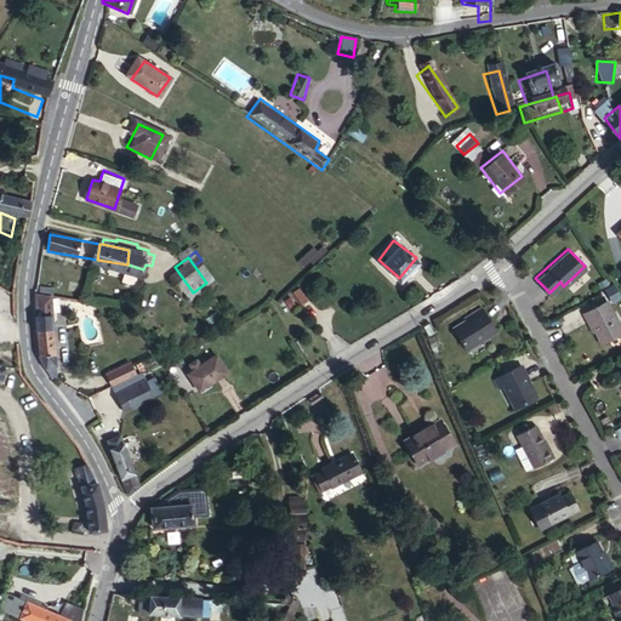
[(121,284),(132,286),(135,277),(124,274),(121,284)]
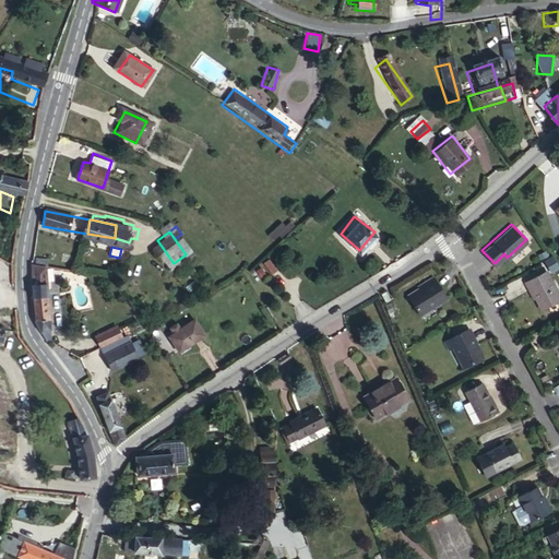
[(179,270),(191,261),(186,254),(174,263),(179,270)]
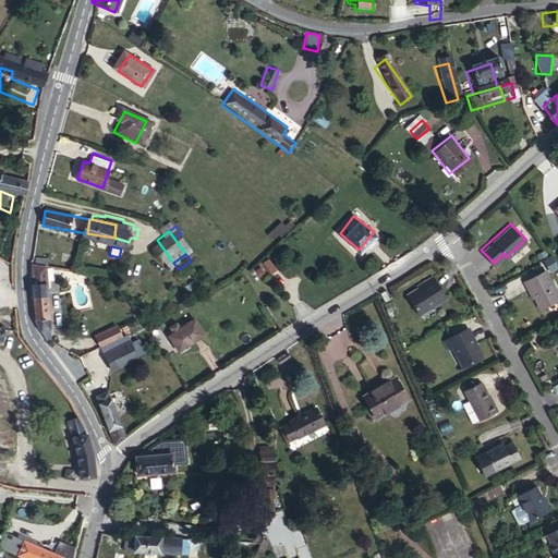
[(550,257),(544,261),(549,271),(556,268),(550,257)]
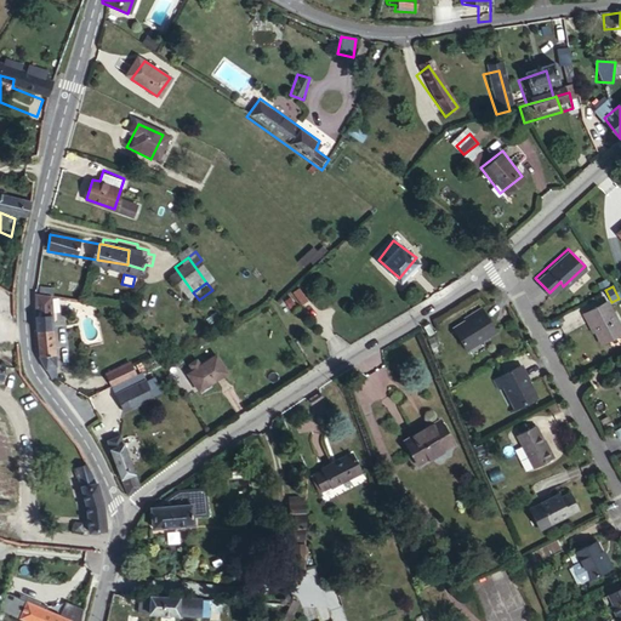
[(55,383),(67,382),(66,296),(43,294),(43,307),(45,366),(55,383)]
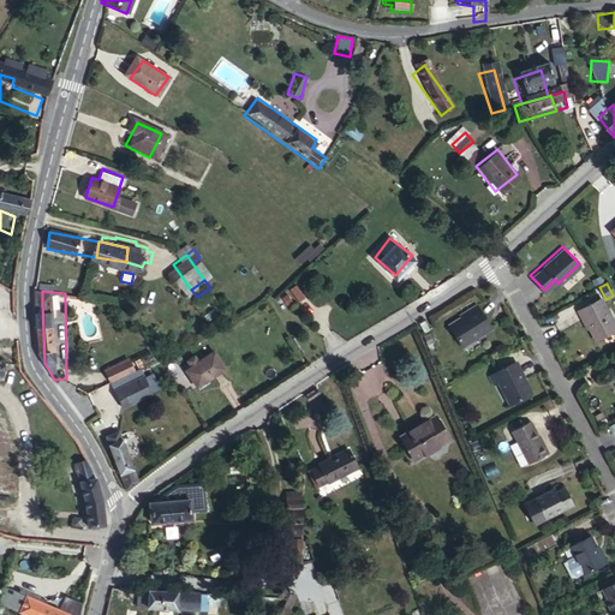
[(614,333),(598,302),(574,316),(579,326),(583,323),(595,344),(614,333)]
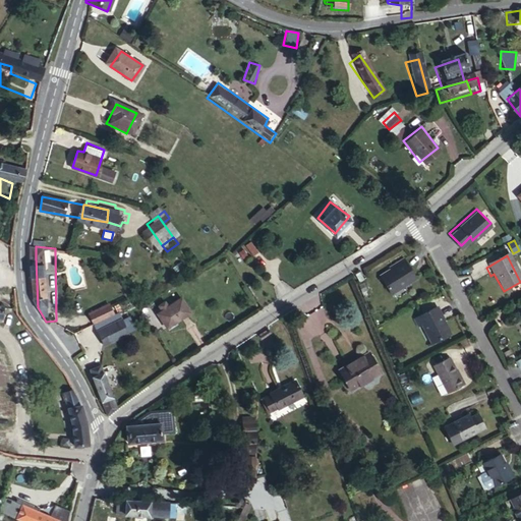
[(419,281),(407,262),(395,269),(397,271),(384,280),(395,296),(419,281)]
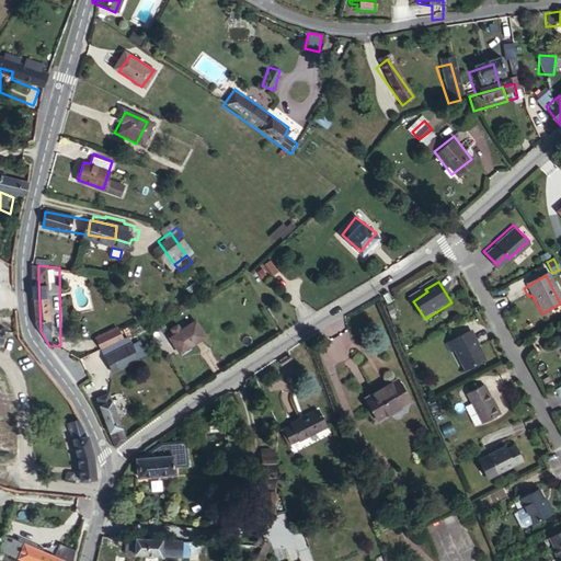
[(390,287),(382,293),(387,304),(396,296),(390,287)]
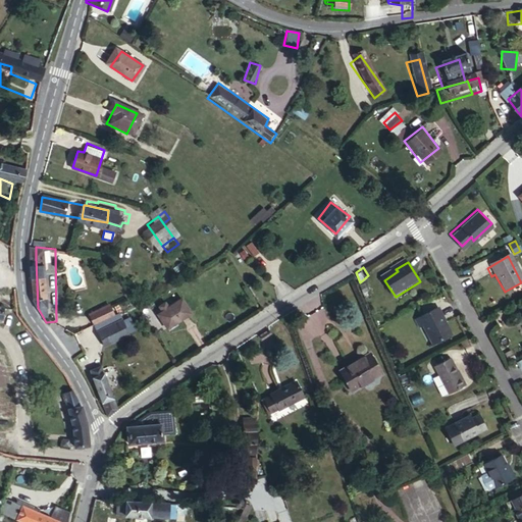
[(160,310),(156,313),(165,326),(186,310),(177,297),(165,307),(161,302),(156,305),(160,310)]
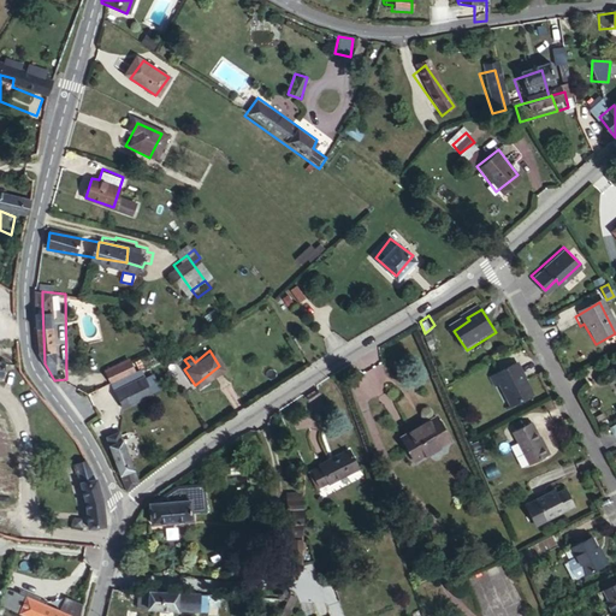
[(531,396),(515,365),(489,377),(492,386),(497,385),(509,408),(531,396)]
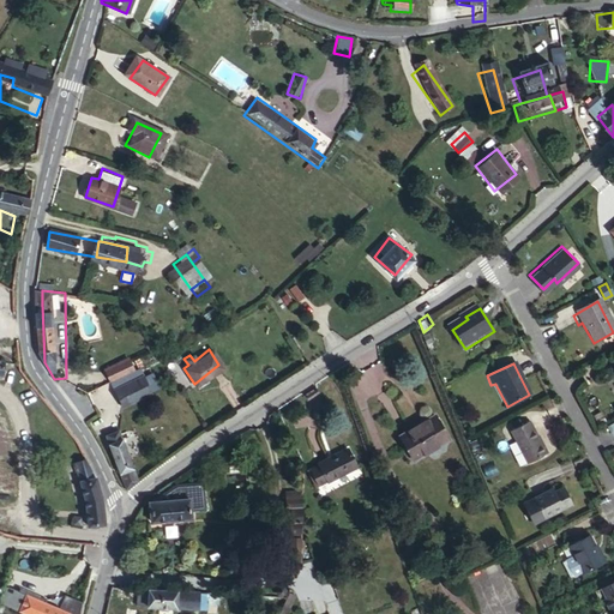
[(124,365),(102,378),(109,389),(131,375),(124,365)]
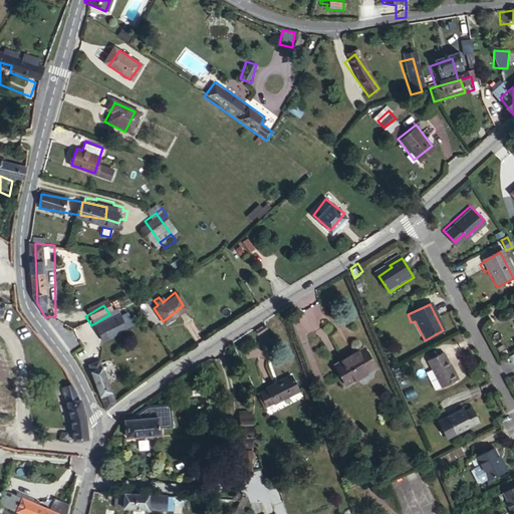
[(117,318),(95,332),(103,344),(125,330),(117,318)]
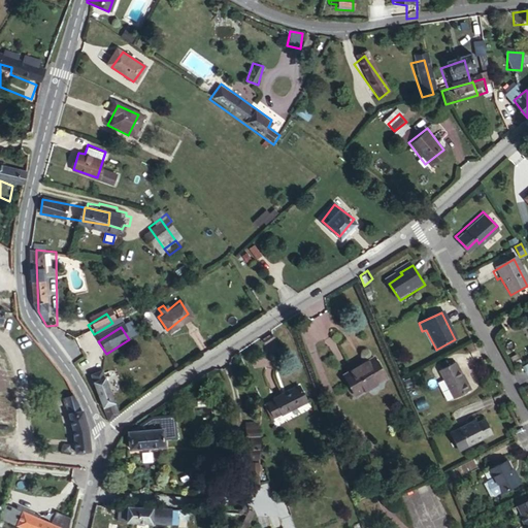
[(386,376),(375,357),(343,374),(355,394),(386,376)]
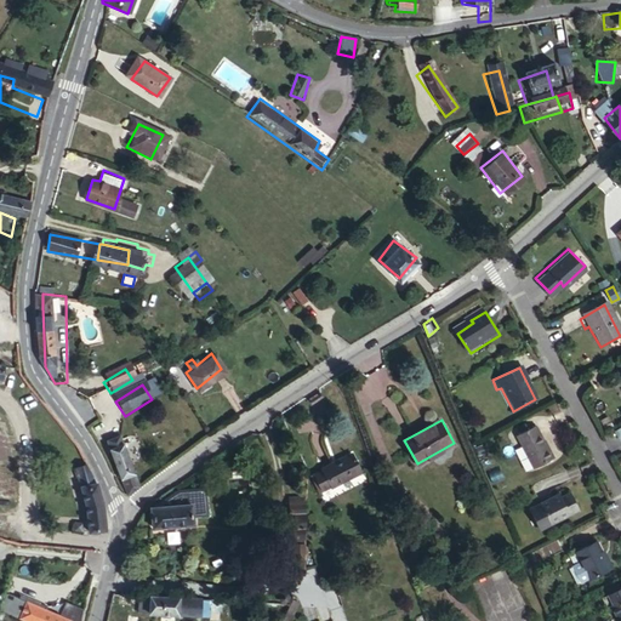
[(556,460),(537,428),(518,438),(535,471),(556,460)]
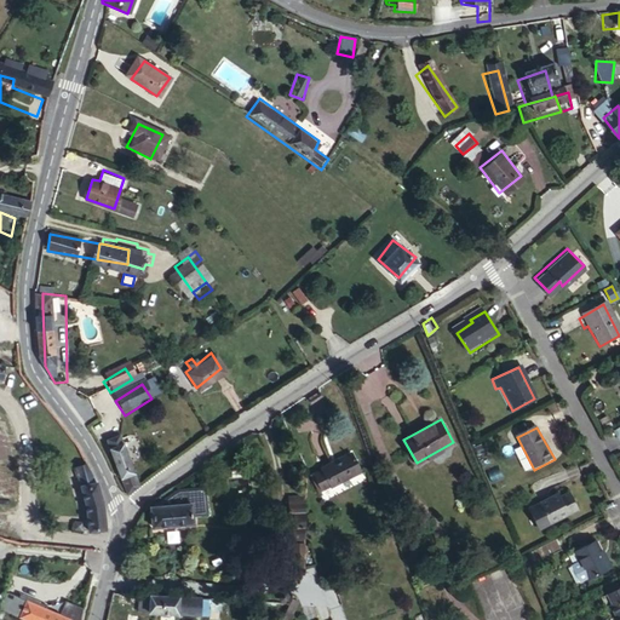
[(130,495),(142,484),(119,440),(103,448),(130,495)]
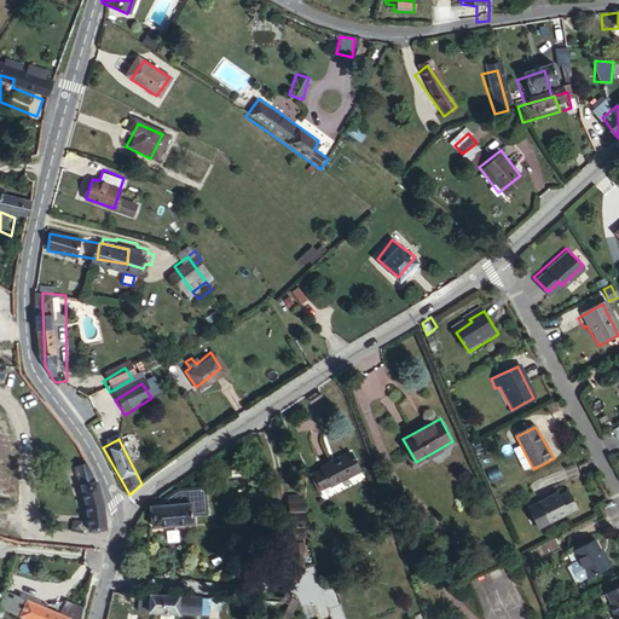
[(348,452),(319,469),(330,490),(359,472),(348,452)]
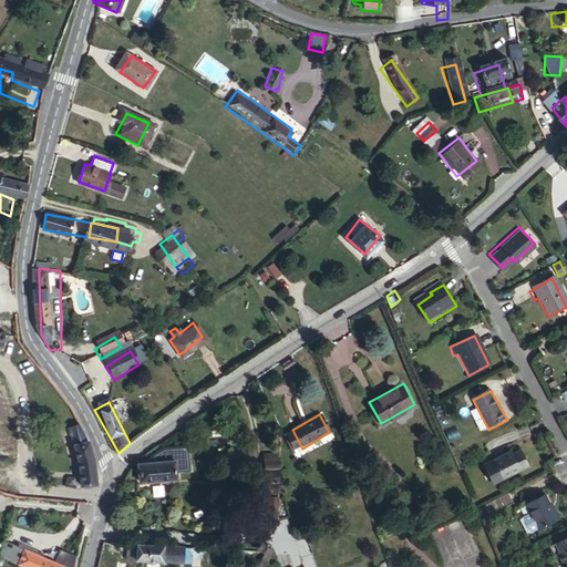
[(85,485),(99,474),(84,440),(75,423),(60,432),(85,485)]
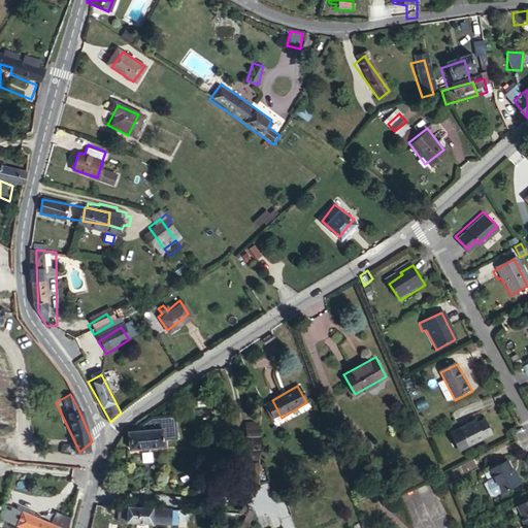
[(282,418),(272,400),(265,404),(274,422),(282,418)]
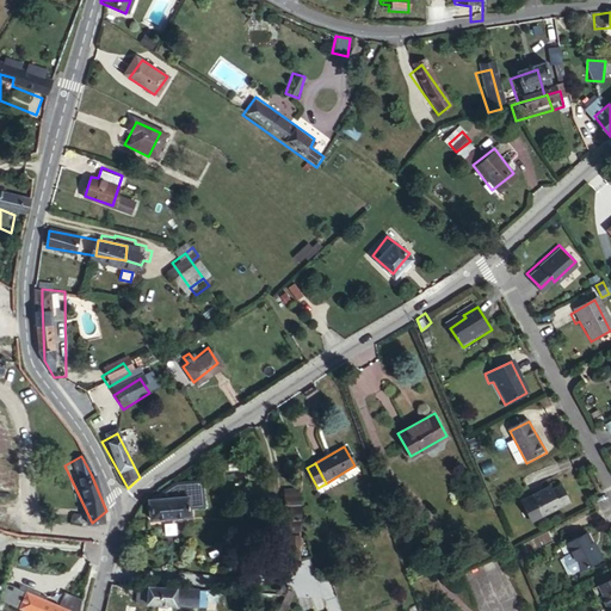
[(172,488),(171,483),(159,494),(160,499),(167,497),(173,495),(172,492),(172,488)]
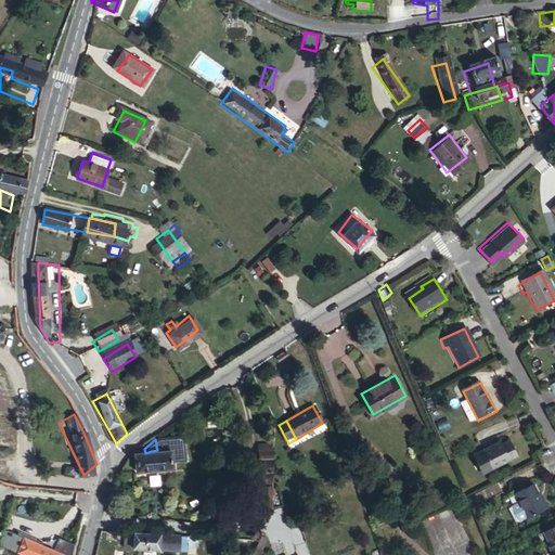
[(523,455),(515,439),(503,444),(503,442),(477,455),(486,474),(523,455)]
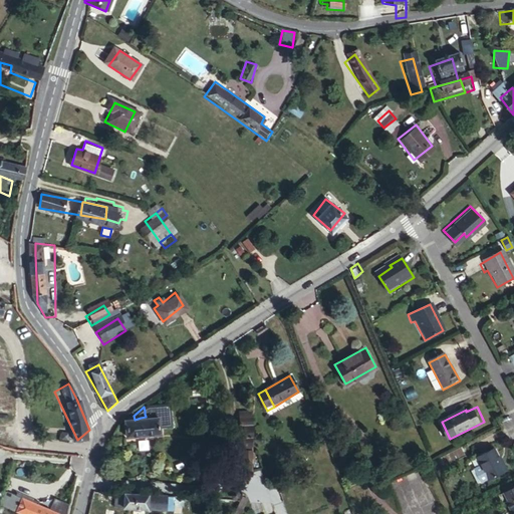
[(168,410),(157,412),(160,432),(172,428),(168,410)]
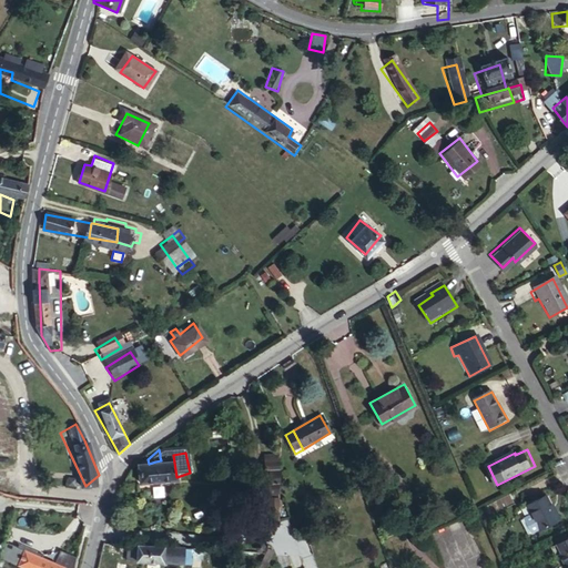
[(143,470),(143,463),(138,468),(142,494),(178,486),(176,477),(173,455),(160,457),(161,460),(155,462),(158,467),(150,469),(143,470)]
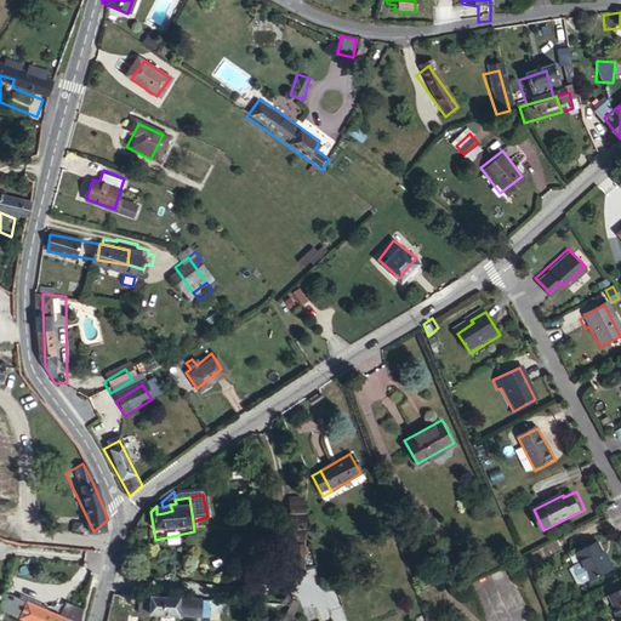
[(300,543),(311,542),(308,497),(292,497),(295,543),(300,543)]
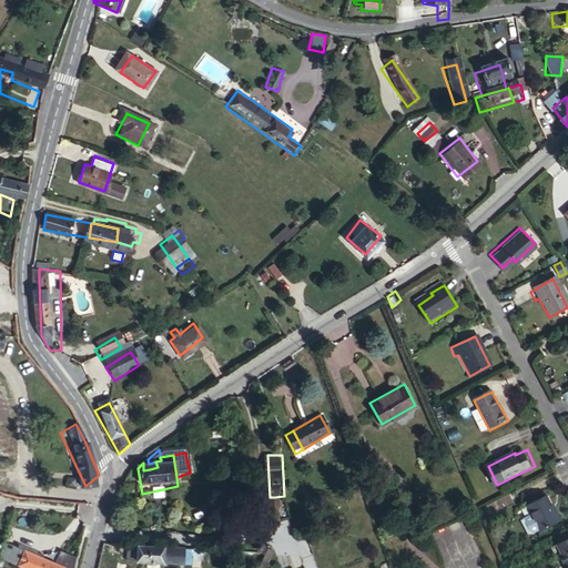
[(554,514),(547,500),(529,510),(534,518),(526,523),(535,538),(561,524),(556,513),(554,514)]
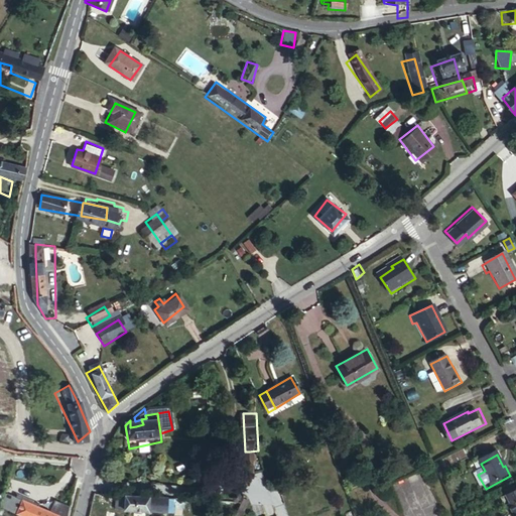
[(249,500),(249,498),(248,496),(247,495),(246,494),(244,493),(242,494),(241,494),(240,496),(239,497),(239,499),(240,501),(241,502),(243,503),(245,503),(246,502),(248,501),(249,500)]
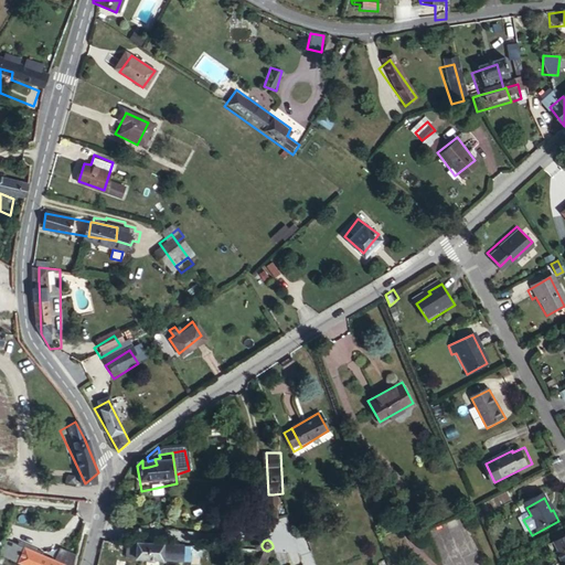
[(564,564),(564,540),(548,548),(555,561),(558,557),(562,564),(564,564)]
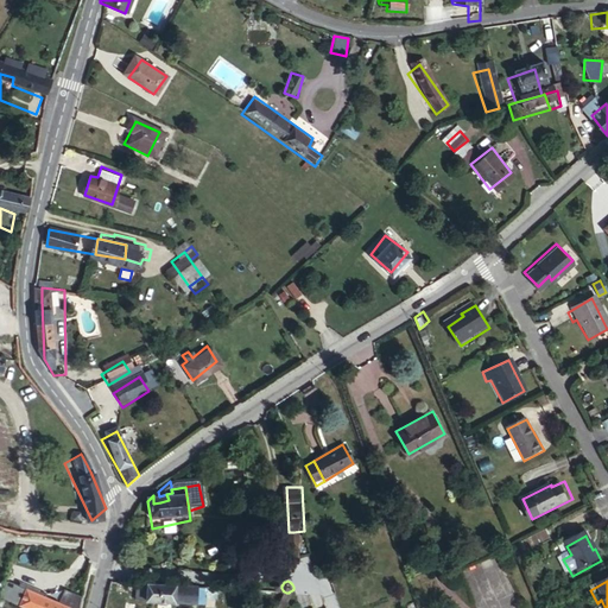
[(10,584),(4,600),(26,607),(33,593),(10,584)]
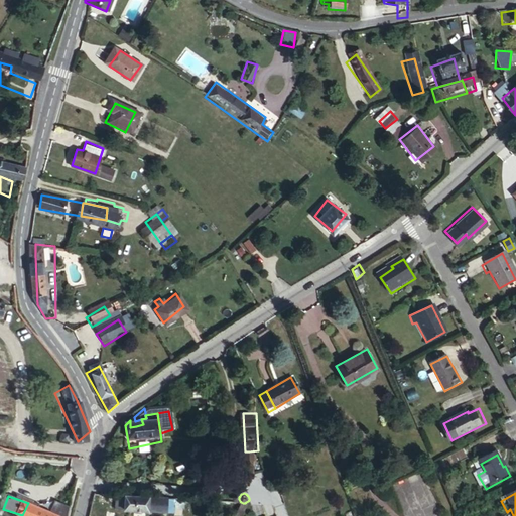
[(172,512),(173,498),(133,496),(133,502),(124,501),(123,510),(172,512)]
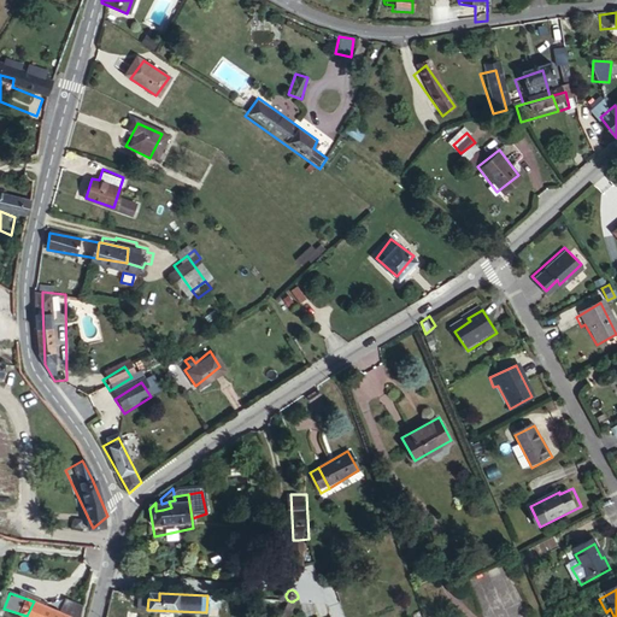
[(34,601),(27,616),(28,616),(81,616),(83,613),(78,610),(75,616),(34,601)]
